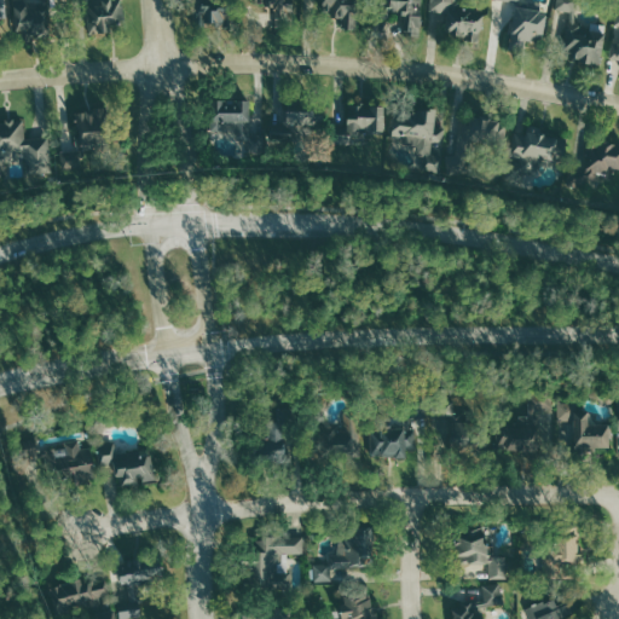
[(45,0),(45,4),(15,1),(12,34),(50,35),(52,5),(69,6),(68,0),(45,0)]
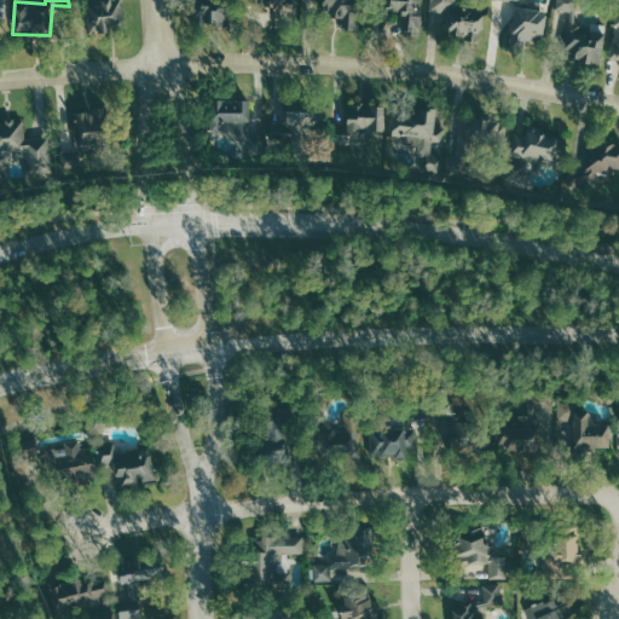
[(90,33),(127,28),(125,5),(113,6),(111,0),(93,0),(86,1),(90,33)]
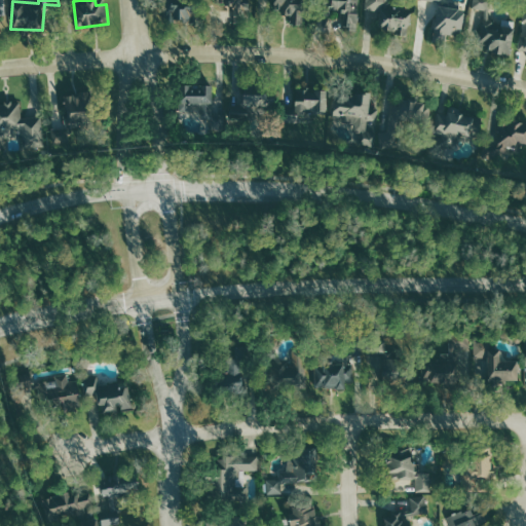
[(217,0),(218,8),(255,6),(254,0),(217,0)]
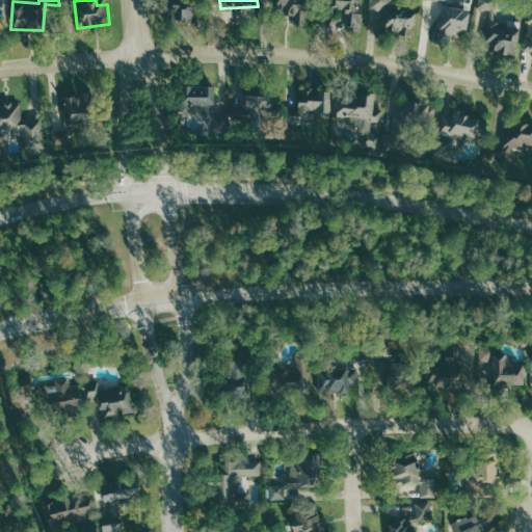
[(308,26),(307,0),(272,0),(274,14),(294,12),(294,26),(308,26)]
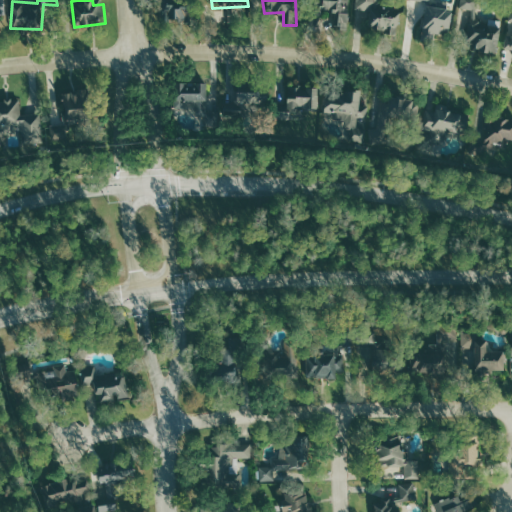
[(348,0),(316,0),(316,9),(331,10),(330,29),(347,30),(348,0)]
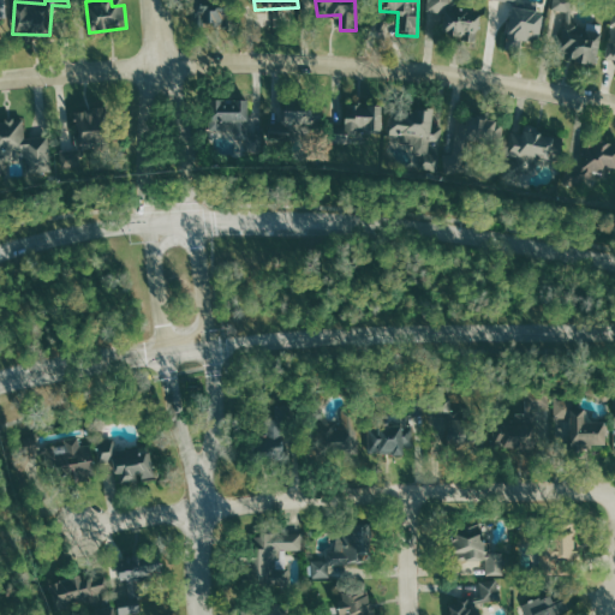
[(453,0),(428,0),(428,11),(445,12),(443,36),(478,40),(481,10),(453,9),(453,0)]
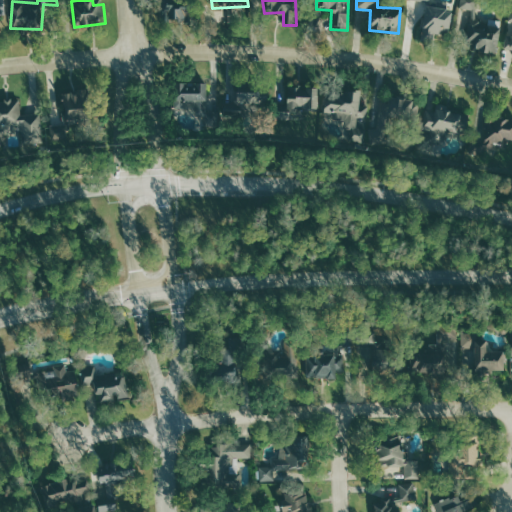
[(497,55),(502,22),(477,18),(480,0),(461,0),(460,11),(467,13),(463,40),(477,42),(475,51),(497,55)]
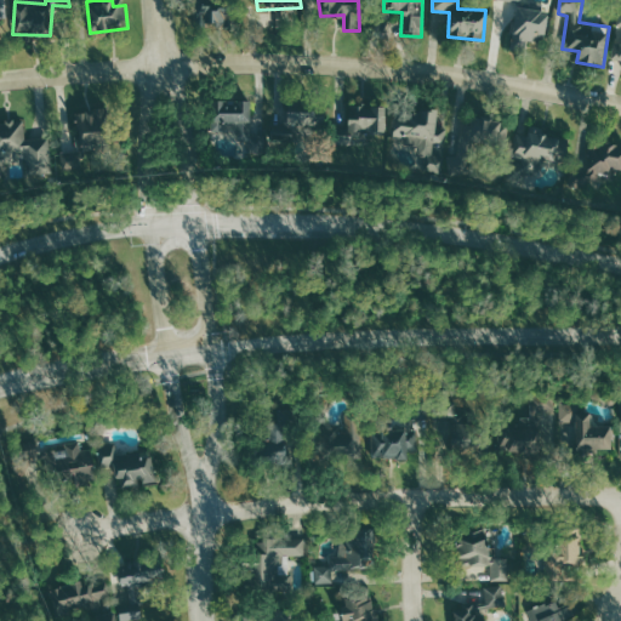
[(211,6),(198,6),(198,27),(224,28),(226,10),(211,10),(211,6)]
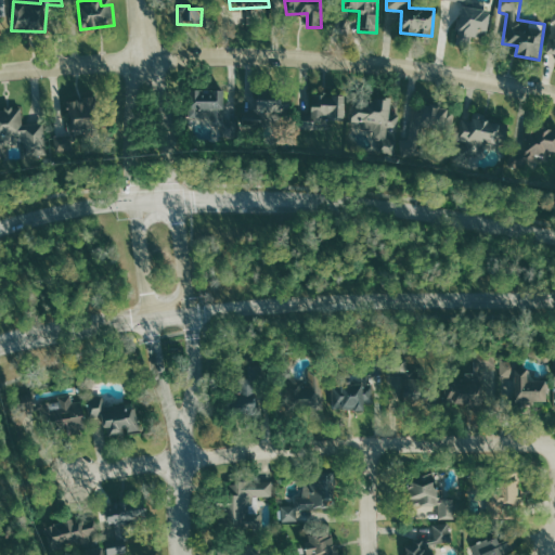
[(461,9),(459,44),(475,46),(476,30),(488,31),(490,10),(461,9)]
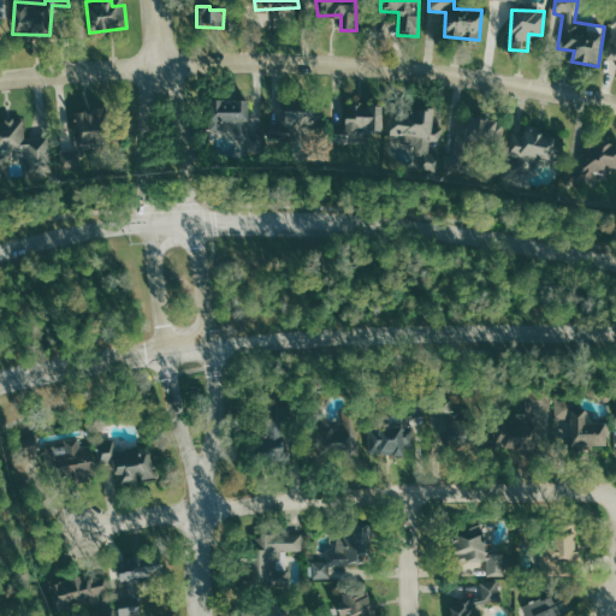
[(248,140),(249,101),(209,100),(209,131),(237,131),(236,140),(248,140)]
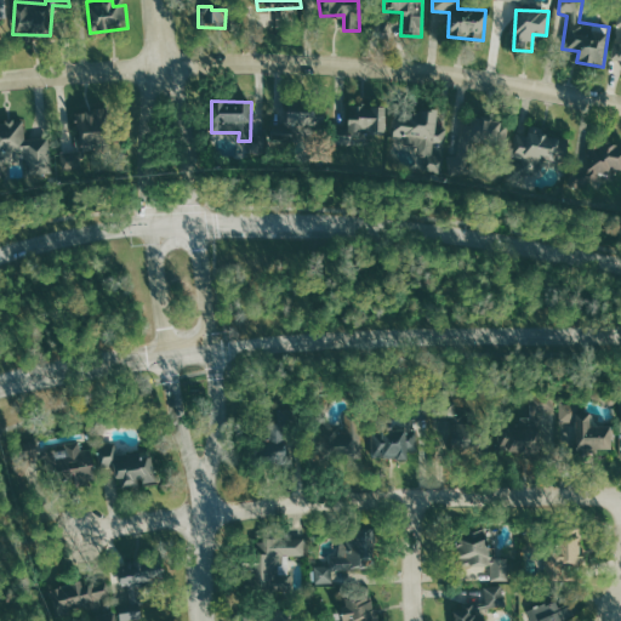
[(386,108),(348,108),(348,129),(339,129),(339,163),(386,163),(386,108)]
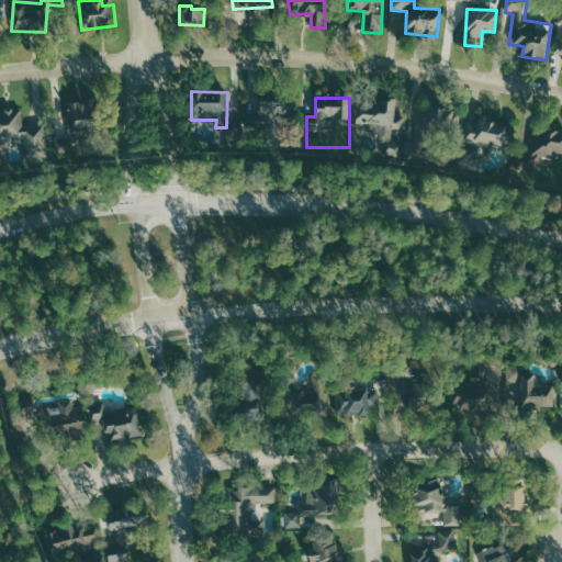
[(292,120),(293,102),(254,101),(254,119),(292,120)]
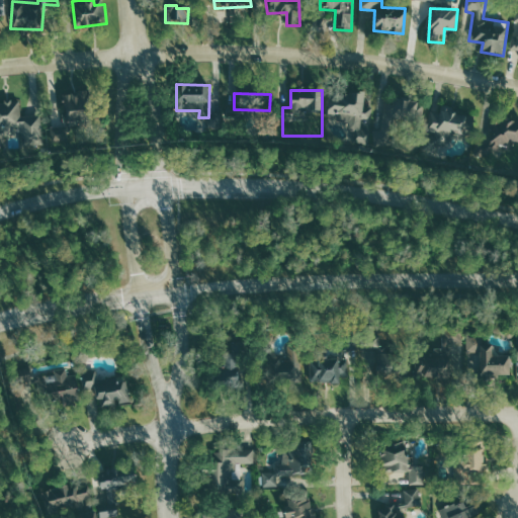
[(350,120),(349,144),(367,145),(368,120),(372,120),(373,106),(365,106),(365,95),(330,93),(329,119),(350,120)]
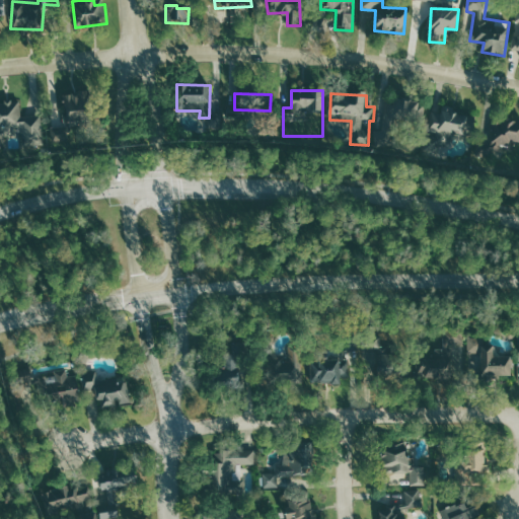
[(67,123),(84,122),(83,94),(66,94),(67,123)]
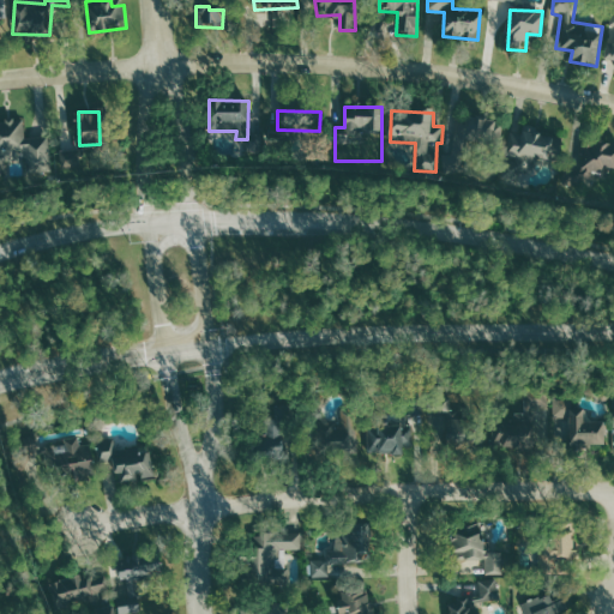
[(500,120),(456,121),(456,146),(500,145),(500,120)]
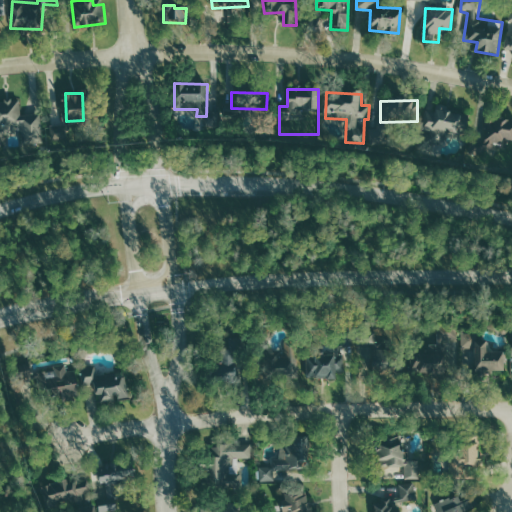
[(426,108),(421,143),(446,147),(448,132),(465,134),(468,113),(426,108)]
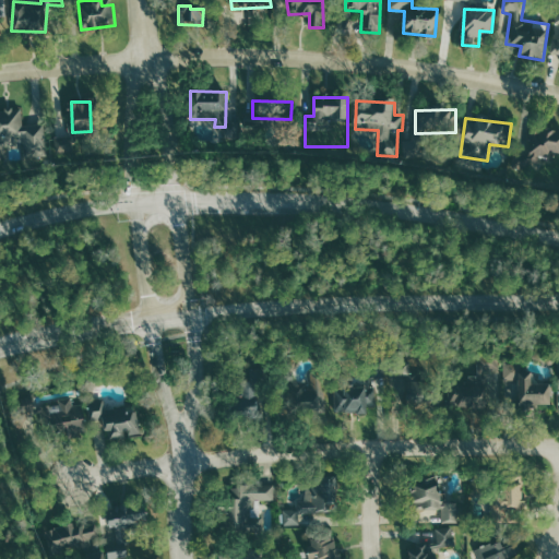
[(558,131),(532,126),(527,150),(531,151),(528,162),(544,164),(546,154),(558,156),(558,131)]
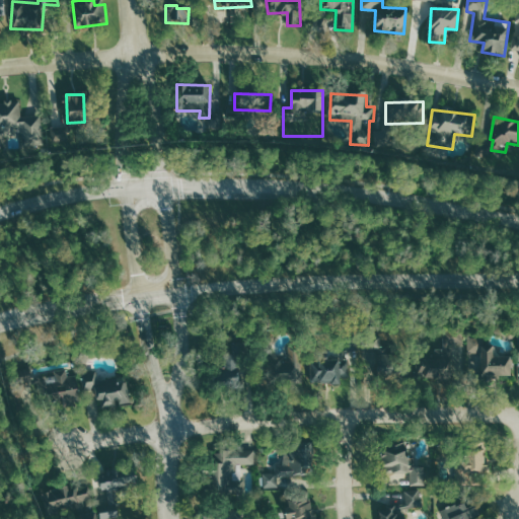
[(419,377),(452,378),(452,346),(464,346),(464,329),(444,328),(443,351),(419,350),(419,377)]
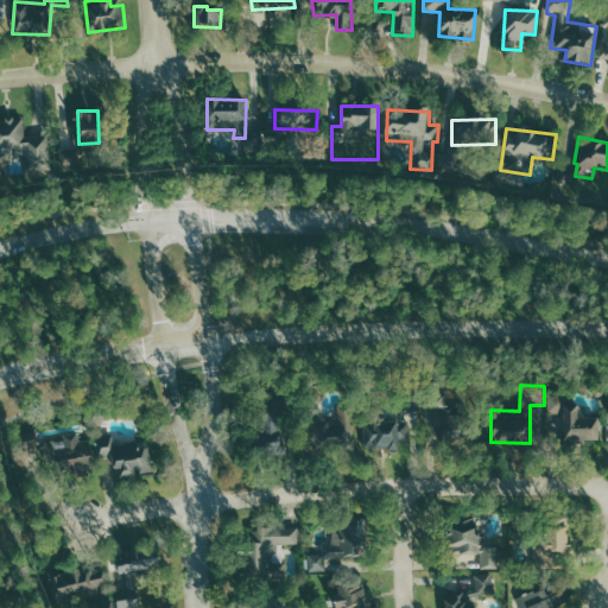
[(437,435),(445,429),(441,422),(460,411),(448,392),(422,407),(437,435)]
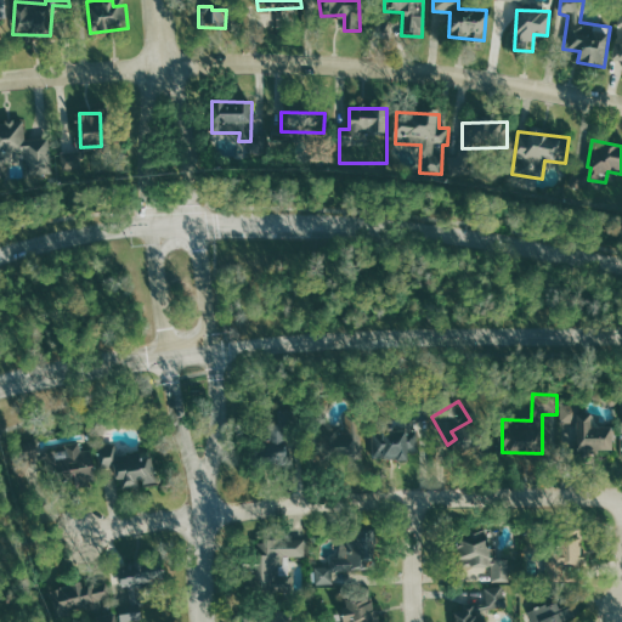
[(614,425),(592,425),(592,403),(561,403),(561,422),(576,422),(576,448),(614,448),(614,425)]
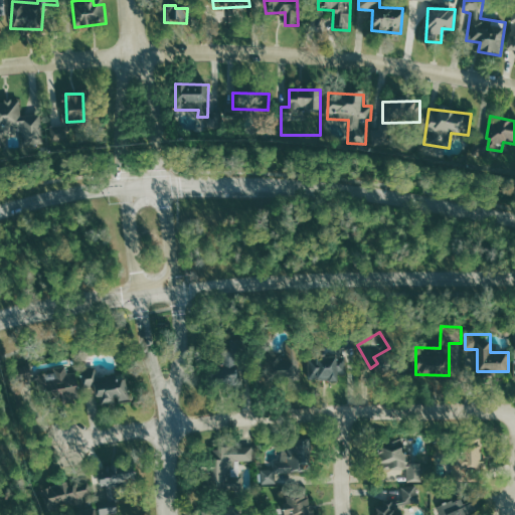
[(347,371),(346,352),(320,353),(322,380),(339,380),(339,371),(347,371)]
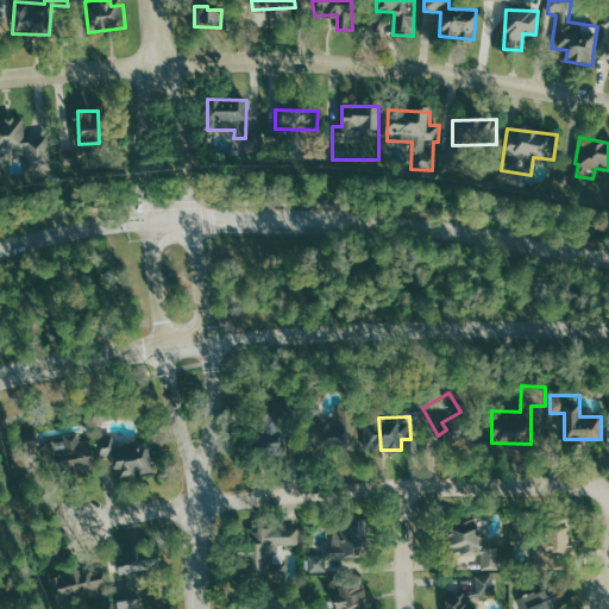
[(19,433),(22,460),(39,459),(37,432),(19,433)]
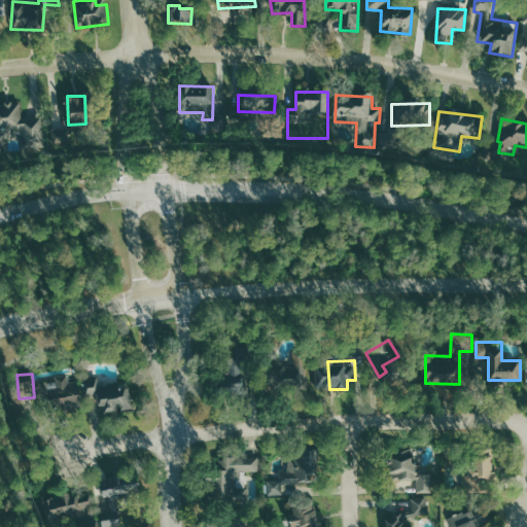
[(79,381),(69,381),(69,375),(56,376),(56,381),(47,382),(48,406),(80,405),(79,381)]
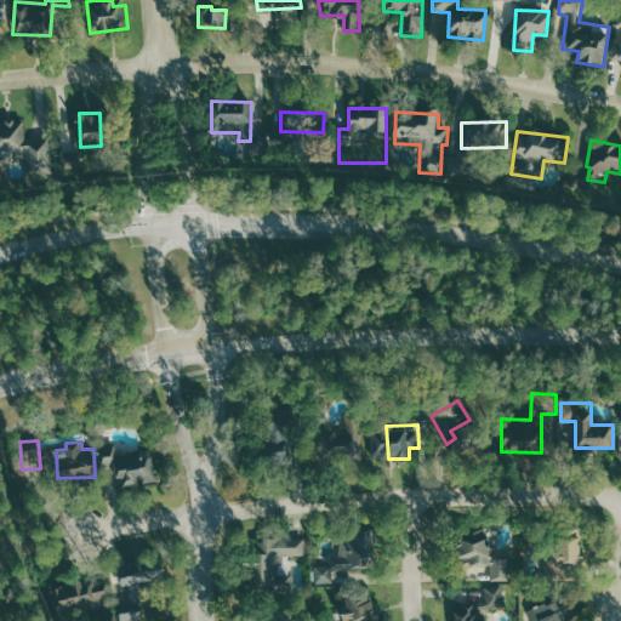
[(103,465),(119,465),(119,484),(157,483),(155,451),(118,453),(118,445),(102,445),(103,465)]
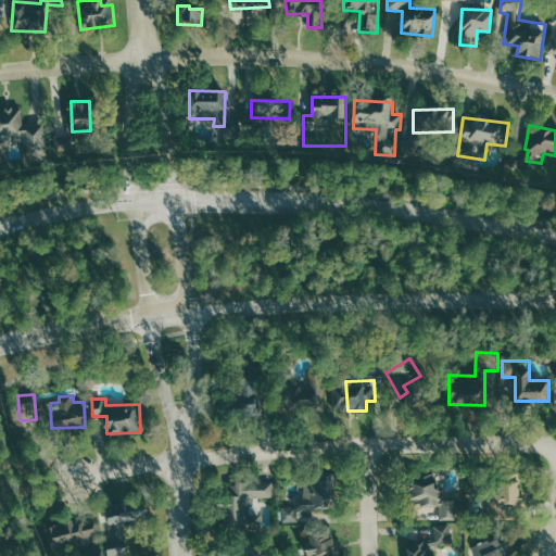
[(283,521),(321,520),(321,508),(336,508),(336,477),(305,477),(305,497),(297,498),(297,506),(283,507),(283,521)]
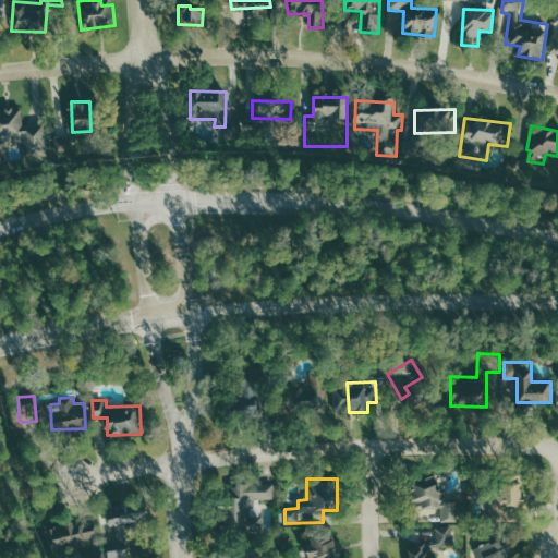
[(458,521),(458,501),(446,501),(446,490),(439,490),(439,480),(413,480),(413,508),(443,508),(443,521),(458,521)]
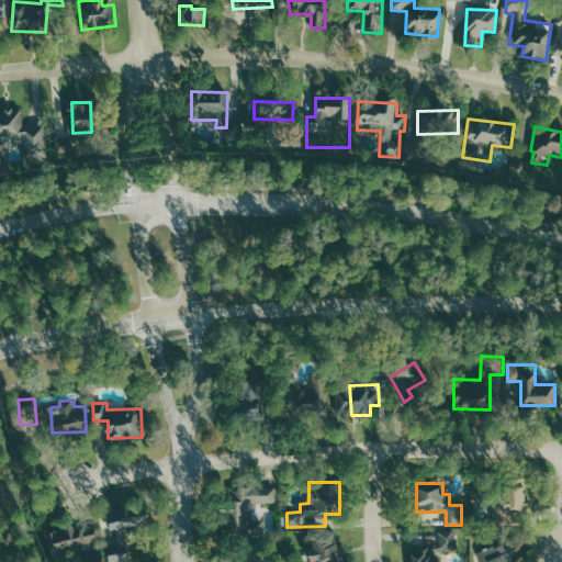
[(229,486),(229,536),(265,535),(265,520),(253,520),(251,504),(277,503),(277,485),(229,486)]
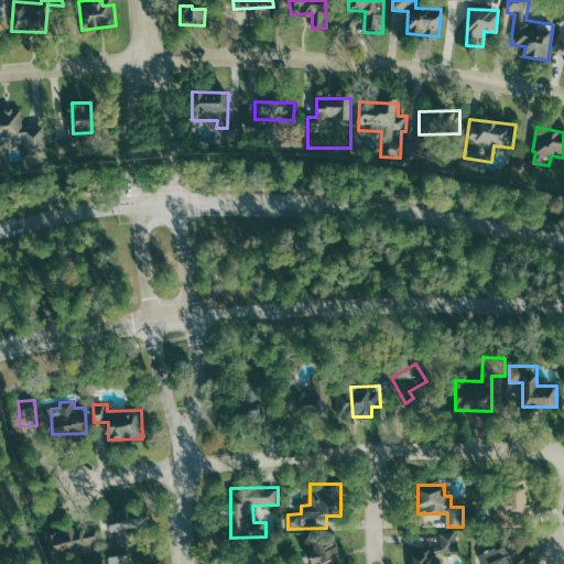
[(501,489),(502,512),(529,511),(528,488),(501,489)]
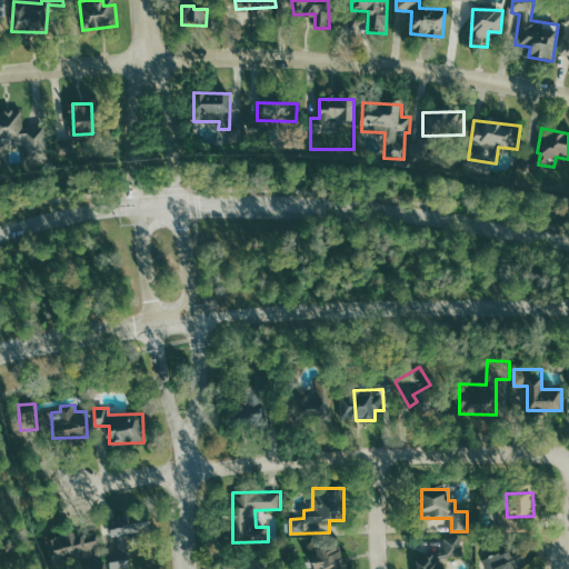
[(148,512),(107,519),(109,539),(151,532),(148,512)]
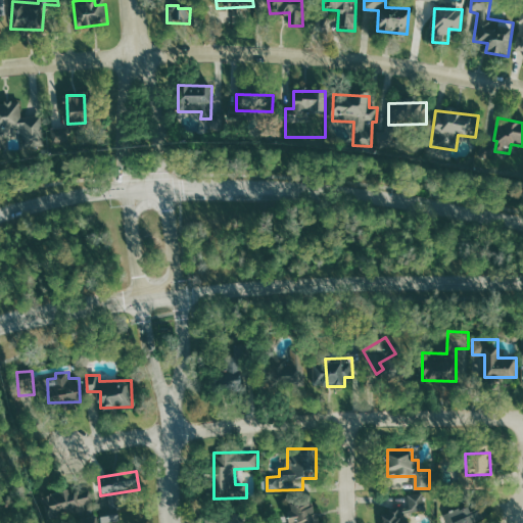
[(44,492),(46,515),(92,511),(90,489),(44,492)]
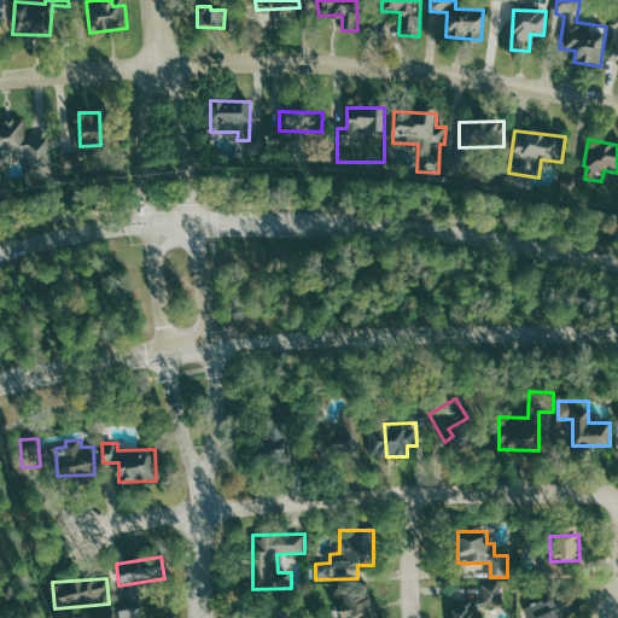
[(453,617),(484,617),(483,605),(503,604),(502,582),(483,583),(485,601),(453,604),(453,617)]
